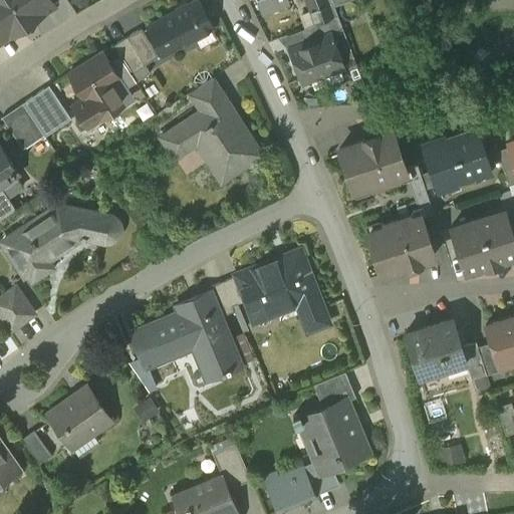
[(0,0),(0,41),(11,33),(12,35),(27,25),(10,0),(0,0)]
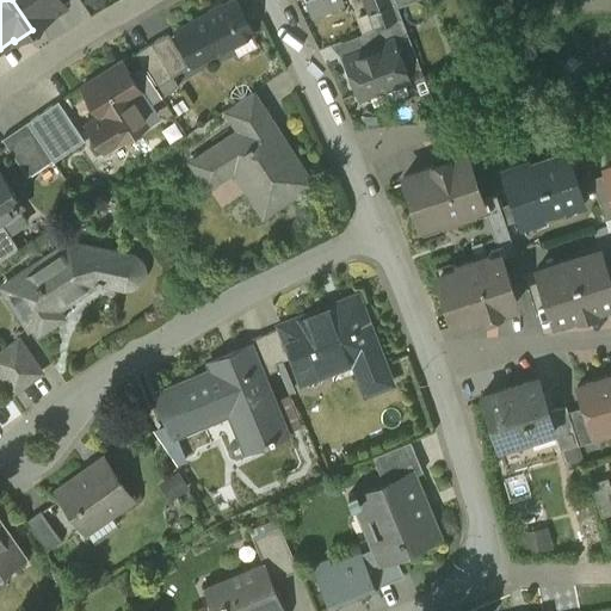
[(61,0),(12,0),(32,30),(50,18),(49,16),(65,6),(61,0)]
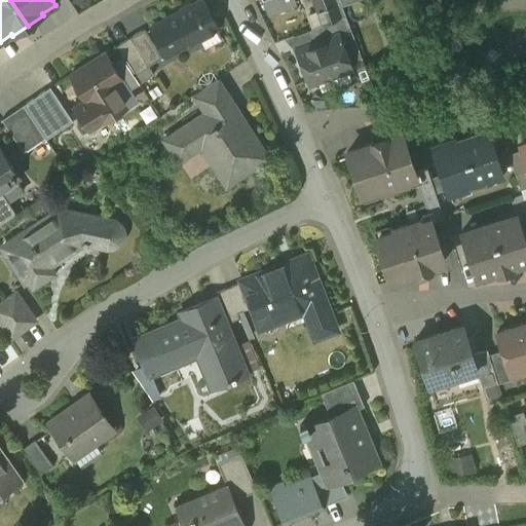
[(203,0),(198,0),(151,26),(166,54),(199,37),(216,28),(218,27),(203,0)]
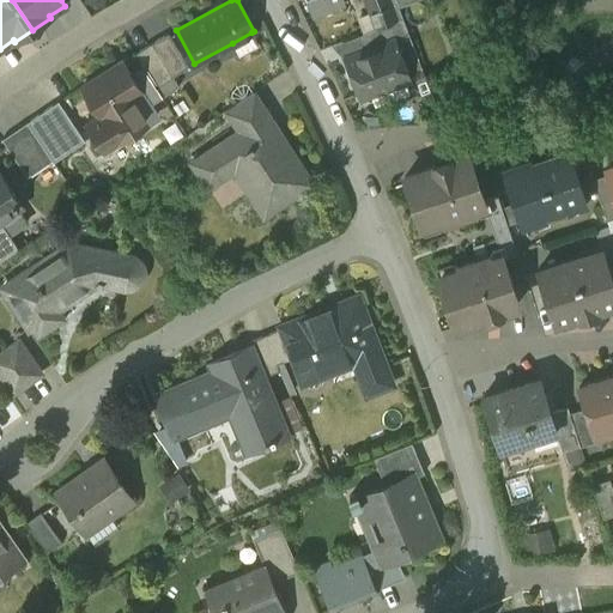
[(396,0),(365,0),(376,26),(402,17),(399,6),(396,0)]
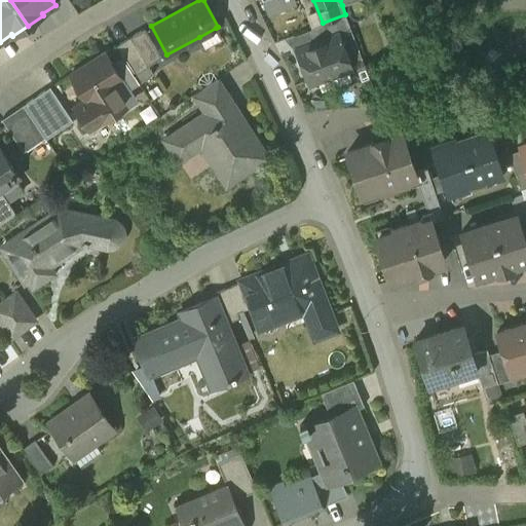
[(323,23),(311,28),(316,42),(338,34),(341,41),(354,36),(345,14),(323,23)]
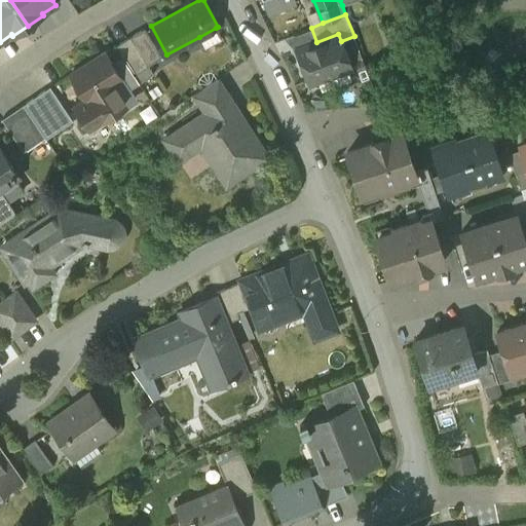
[(216,28),(199,37),(205,47),(222,38),(216,28)]
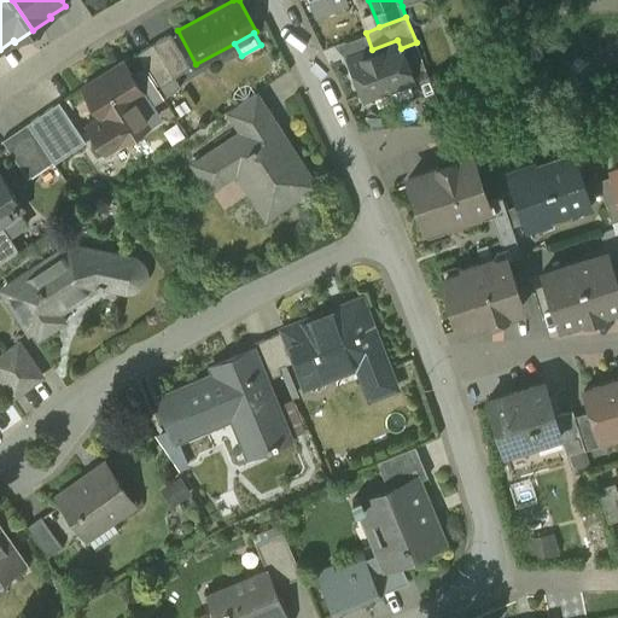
[(170,34),(153,44),(136,54),(146,70),(164,97),(181,86),(175,76),(191,66),(170,34)]
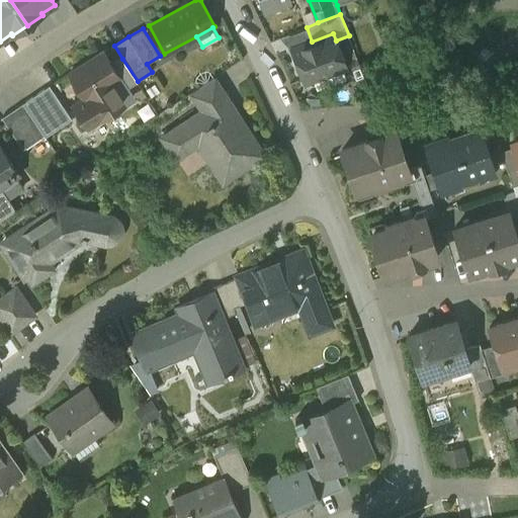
[(312,41),(293,49),(306,81),(345,66),(336,40),(333,33),(312,41)]
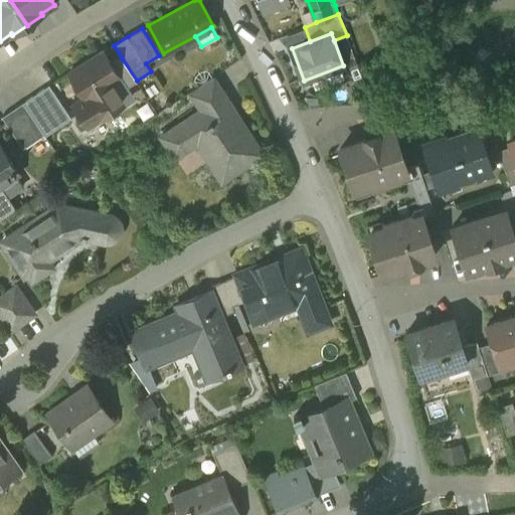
[(104,50),(69,72),(84,97),(73,104),(88,126),(101,118),(102,119),(126,104),(118,93),(137,80),(122,58),(112,64),(104,50)]
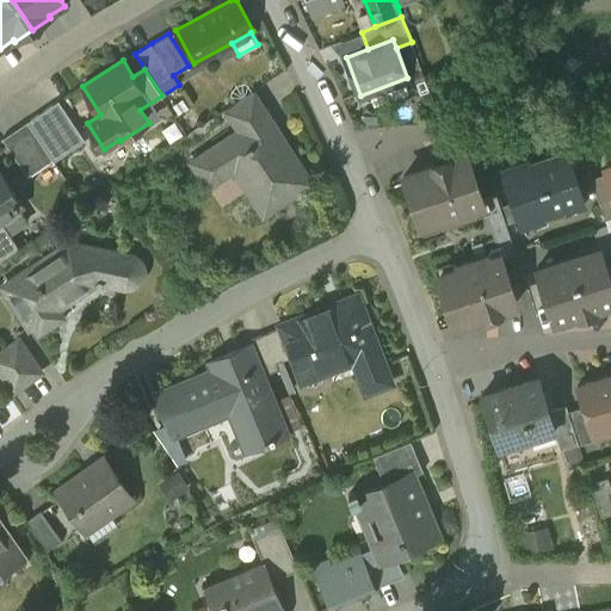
[(277,129),(253,91),(227,109),(239,128),(191,160),(192,162),(205,153),(221,176),(236,165),(252,187),(248,190),(263,213),(310,180),(309,178),(301,184),(281,150),(277,153),(266,136),(277,129)]
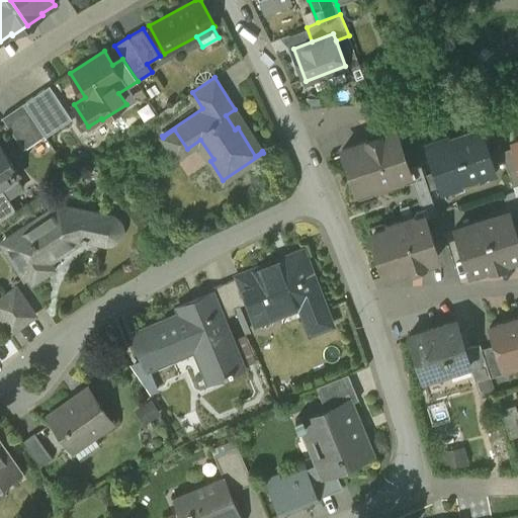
[(50,86),(23,103),(45,136),(46,137),(72,119),(50,86)]
